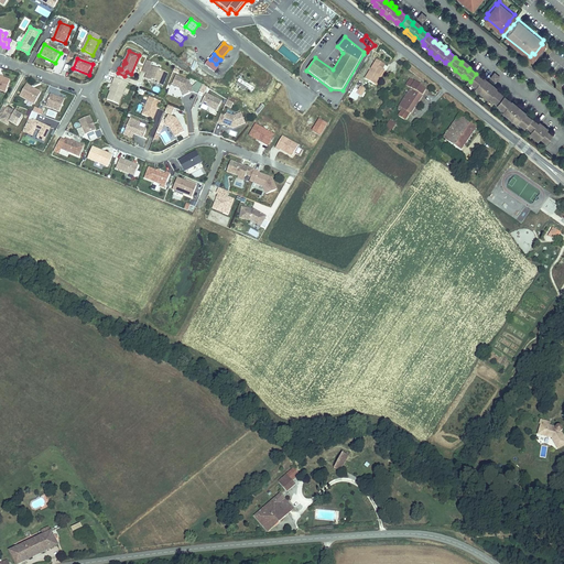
[(377,60),(364,78),(373,86),(383,72),(380,69),(384,64),(377,60)]
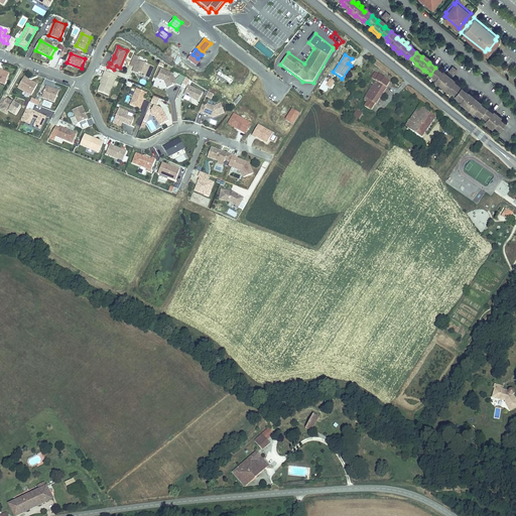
[(140,57),(135,55),(132,62),(137,65),(135,68),(134,72),(139,75),(140,73),(145,76),(145,77),(150,79),(154,68),(139,60),(140,57)]
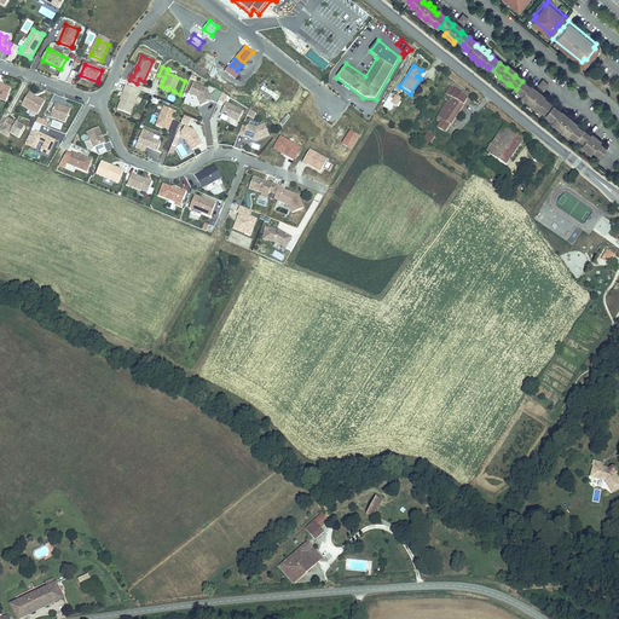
[(508,85),(499,77),(497,80),(507,87),(508,85)]
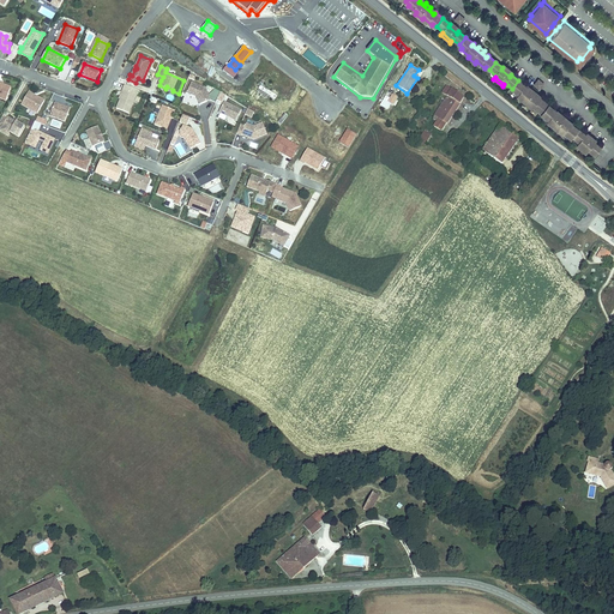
[(540,100),(539,101),(524,89),(525,88),(527,88),(518,80),(512,89),(515,91),(515,92),(523,100),(521,101),(528,107),(529,106),(537,112),(539,110),(542,113),(548,106),(541,98),(540,100)]
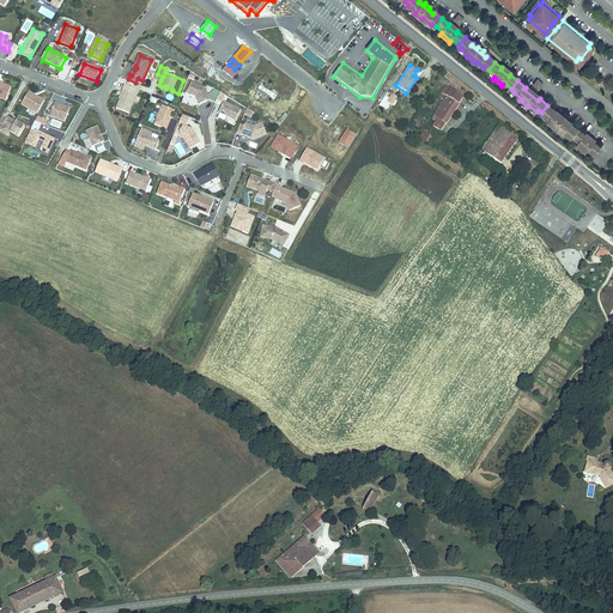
[(0,97),(5,99),(10,86),(0,83),(0,97)]
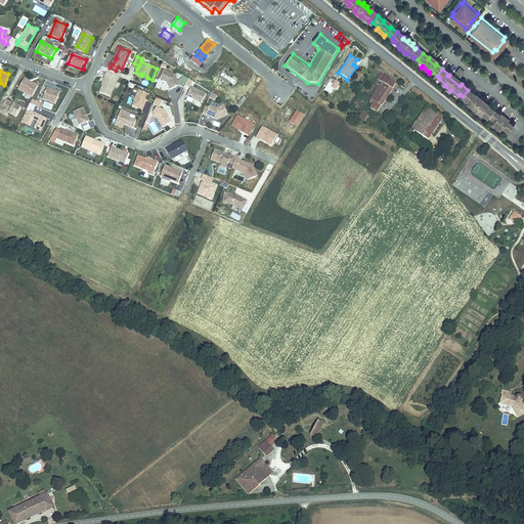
[(177,76),(165,71),(161,80),(169,83),(172,90),(178,87),(177,86),(180,85),(177,76)]
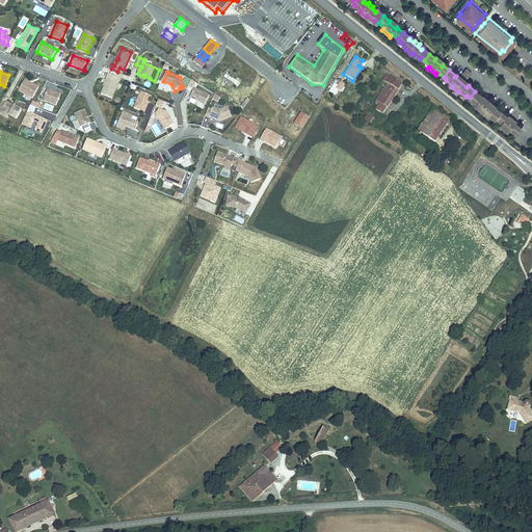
[(121,79),(109,74),(107,78),(108,79),(102,95),(112,99),(121,79)]
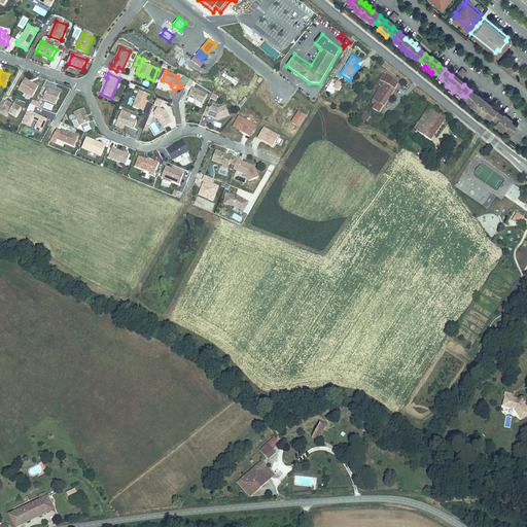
[(397,82),(383,73),(379,78),(382,80),(384,82),(371,103),(375,105),(372,109),(378,112),(397,82)]
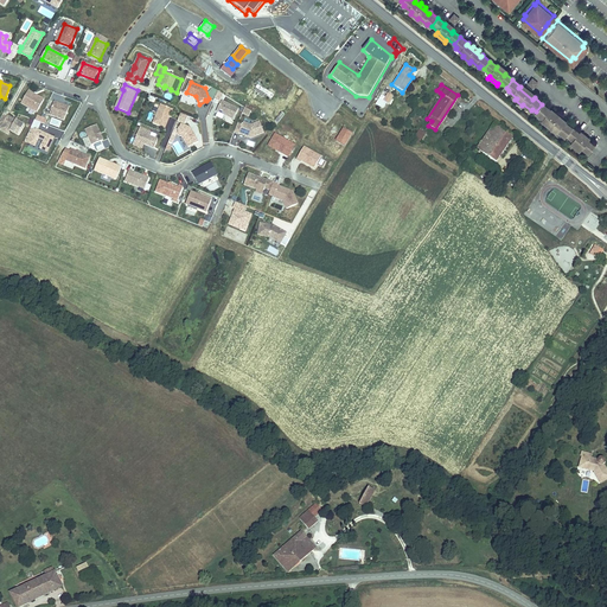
[(531,94),(525,89),(524,90),(519,87),(518,88),(532,100),(534,98),(529,95),(531,94)]
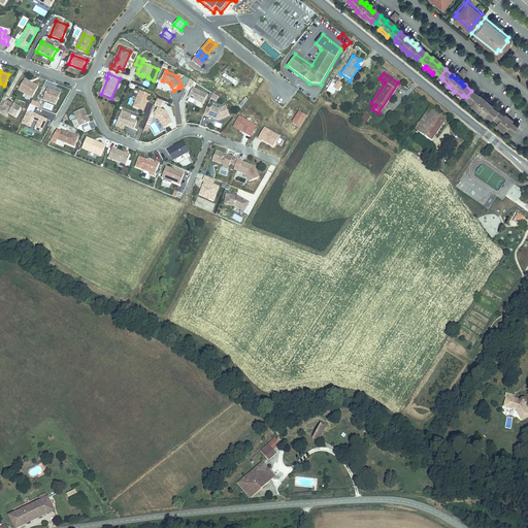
[(236,86),(238,81),(230,76),(227,80),(236,86)]
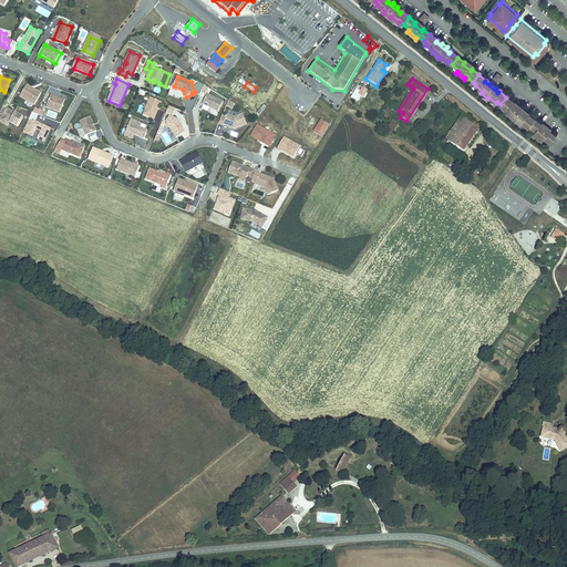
[(41,92),(27,84),(20,96),(35,104),(41,92)]
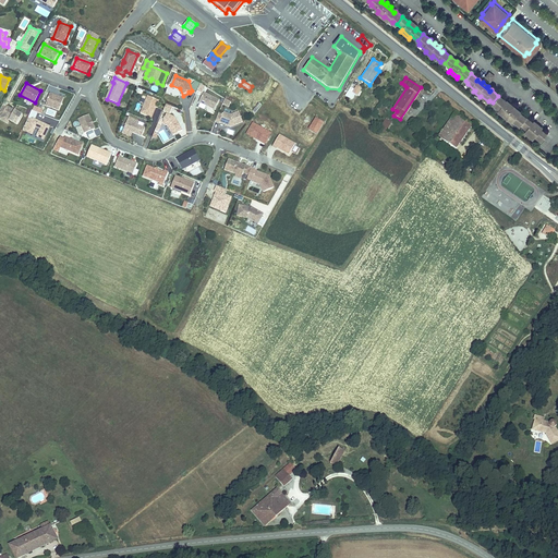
[(220,100),(205,93),(199,102),(215,110),(220,100)]
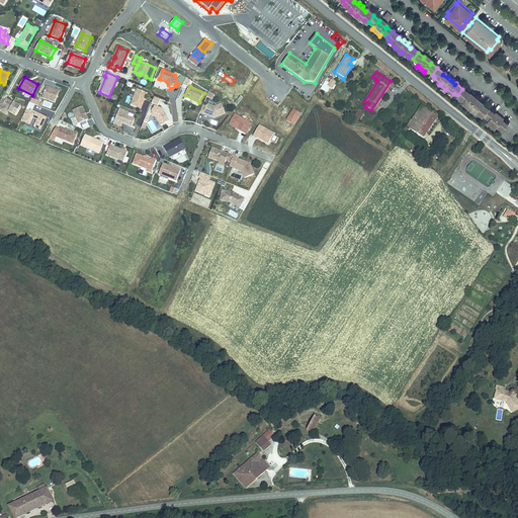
[(60,92),(47,88),(44,99),(57,103),(60,92)]
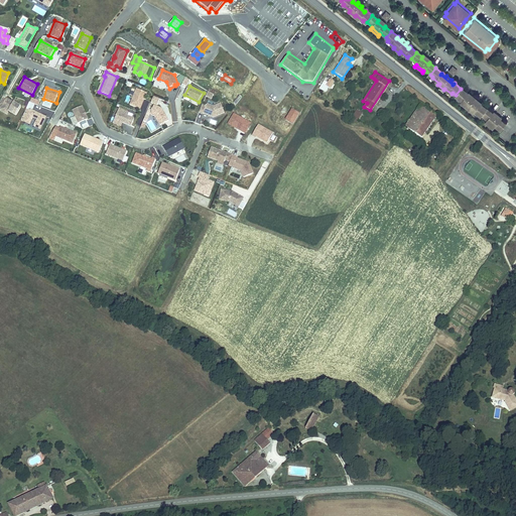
[(478,106),(466,96),(467,95),(468,94),(461,89),(456,95),(459,98),(458,99),(465,105),(464,106),(469,111),(471,109),(478,115),(478,114),(481,116),(487,110),(480,104),(479,105),(478,106)]
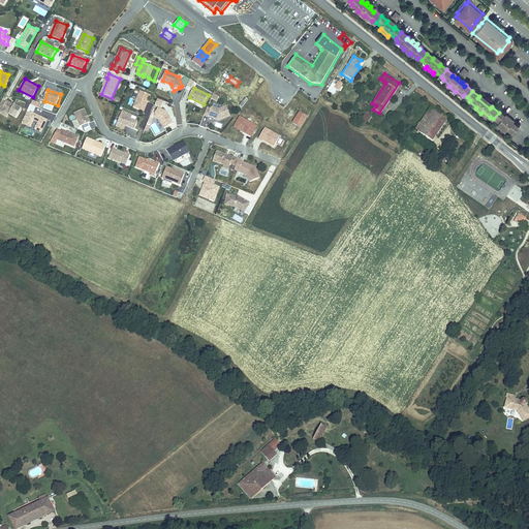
[(151,96),(142,92),(134,109),(145,112),(148,103),(147,101),(150,100),(151,96)]
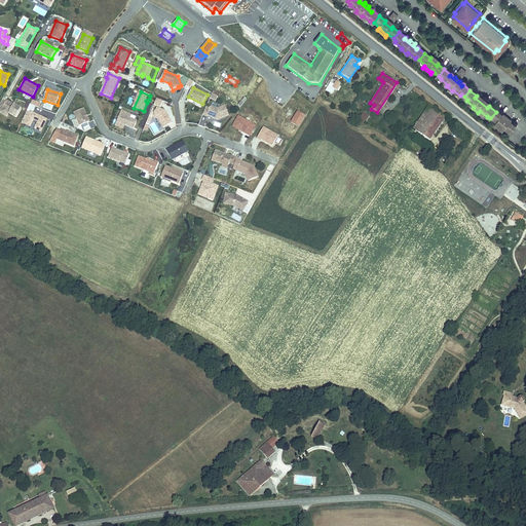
[(486,102),(481,99),(480,100),(476,97),(475,98),(487,108),(488,107),(485,104),(486,102)]
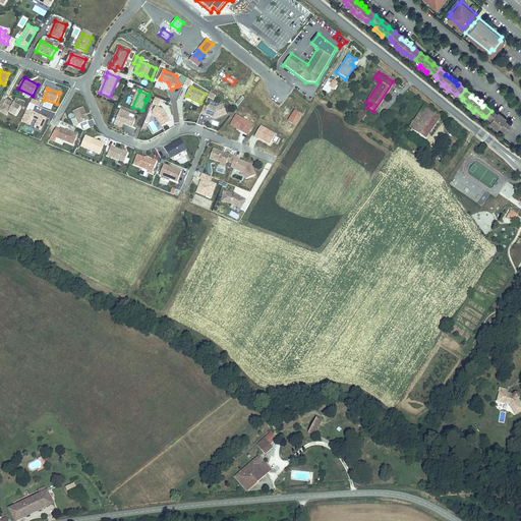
[(152,103),(159,106),(162,100),(155,97),(152,103)]
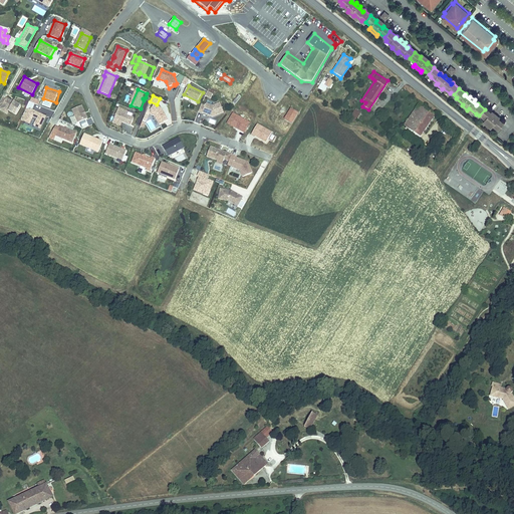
[(13,102),(4,97),(0,104),(0,106),(3,108),(10,111),(18,116),(22,107),(16,104),(14,104),(13,102)]
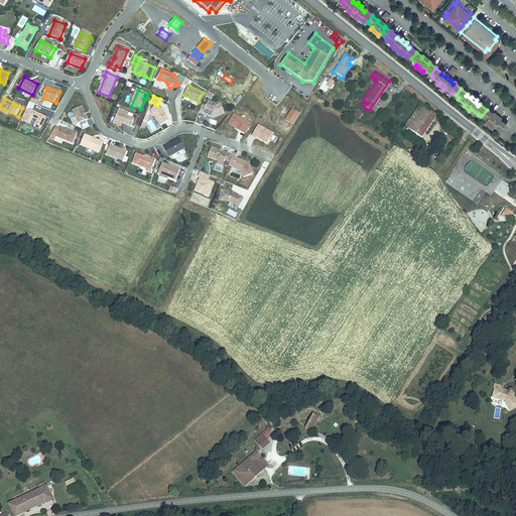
[(419,104),(405,124),(422,136),(436,116),(419,104)]
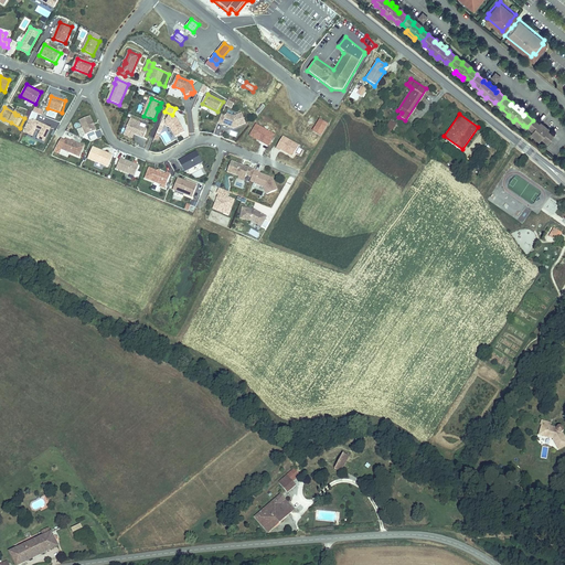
[(226,118),(222,116),(219,124),(223,126),(224,125),(230,127),(230,126),(232,127),(232,128),(234,129),(246,124),(243,115),(235,118),(227,115),(226,118)]
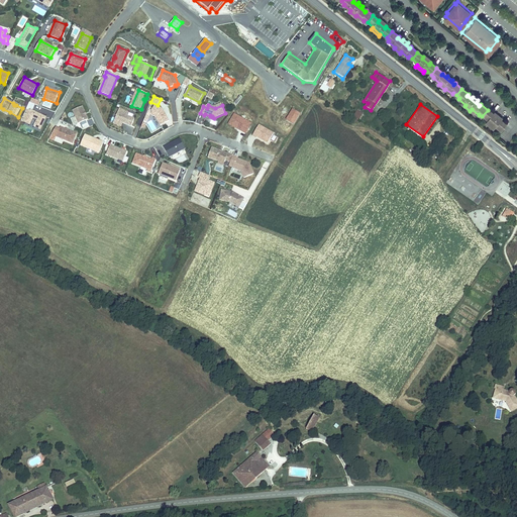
[(83,106),(74,110),(79,123),(88,119),(83,106)]
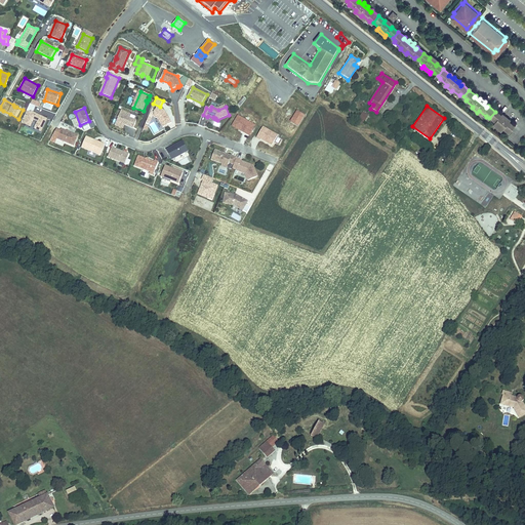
[(166,111),(158,108),(154,117),(159,119),(164,128),(172,123),(166,111)]
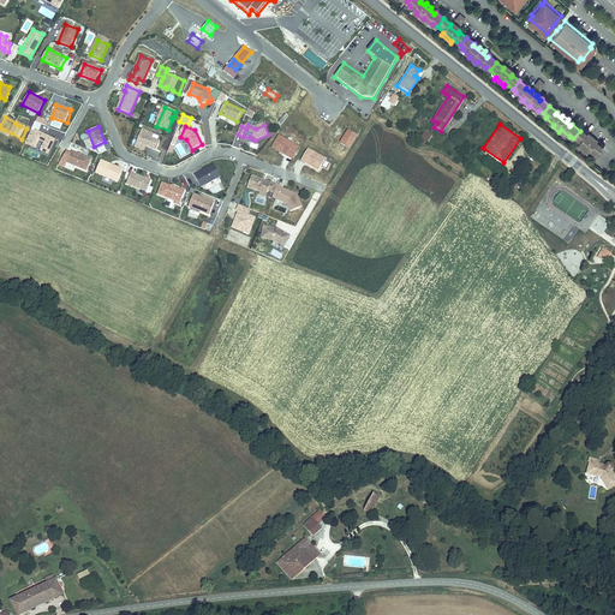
[(36,132),(31,131),(25,144),(36,149),(40,141),(45,143),(41,151),(48,155),(55,141),(36,131),(36,132)]
